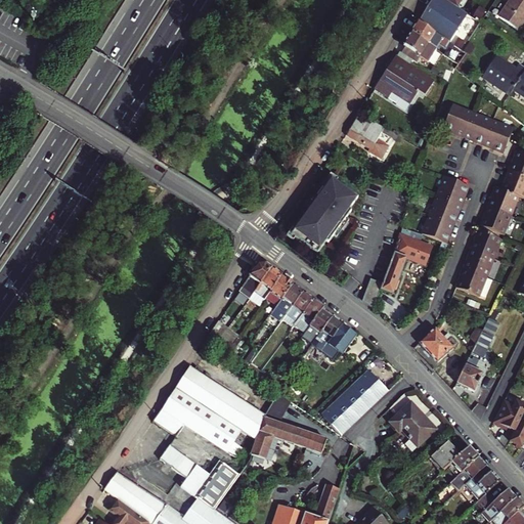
[(445,0),(433,0),(418,24),(449,44),(469,14),(460,8),(445,0)]
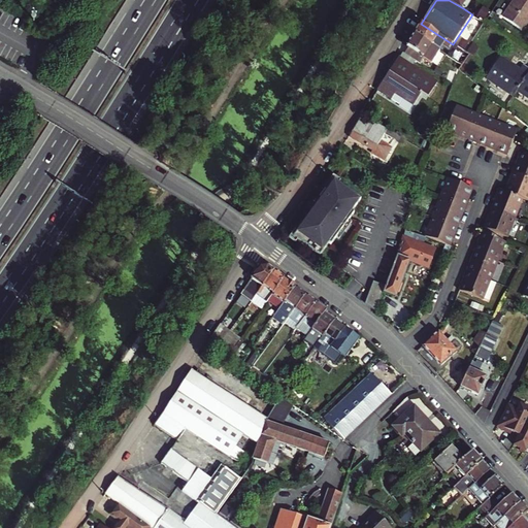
[(449,0),(463,8),(468,0),(449,0)]
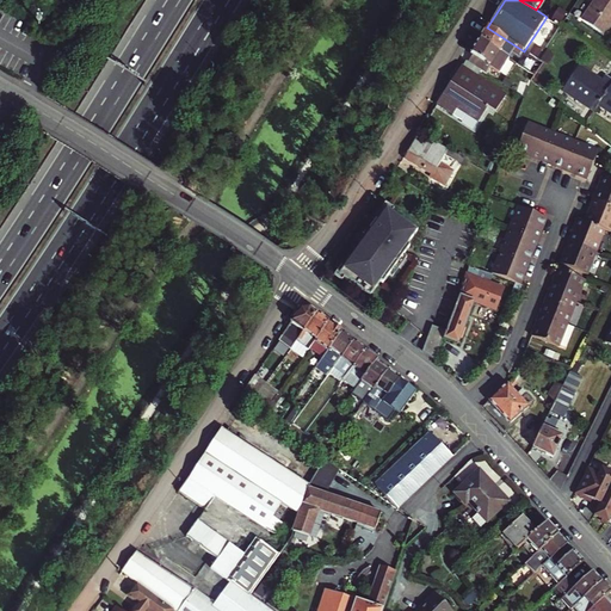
[(610,23),(610,0),(594,0),(581,20),(603,35),(610,23)]
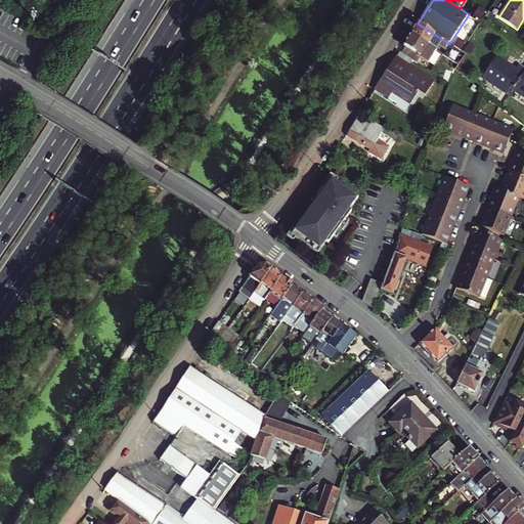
[(411,35),(436,50),(436,51),(439,46),(445,50),(447,47),(451,49),(453,46),(449,44),(418,24),(411,35)]
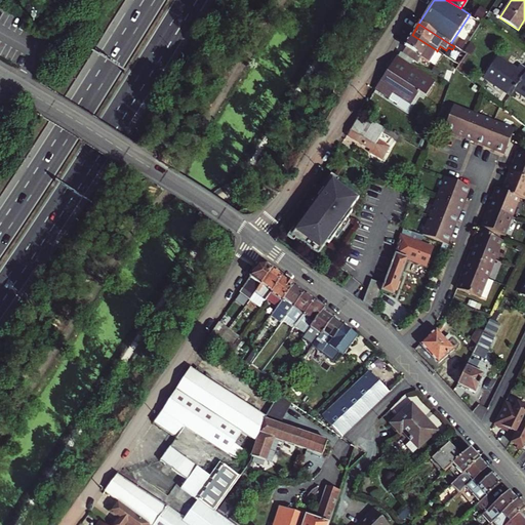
[(414,63),(418,55),(429,62),(437,50),(412,35),(404,46),(406,47),(402,53),(414,63)]
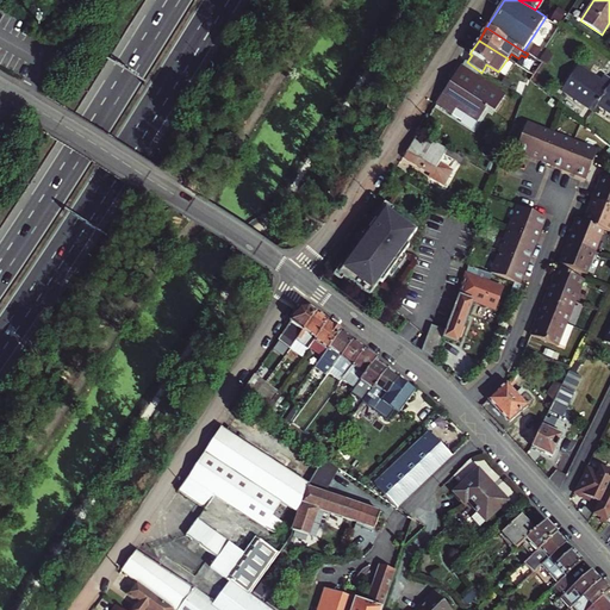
[(561,91),(592,111),(597,104),(609,83),(609,79),(603,74),(599,80),(578,66),(561,91)]
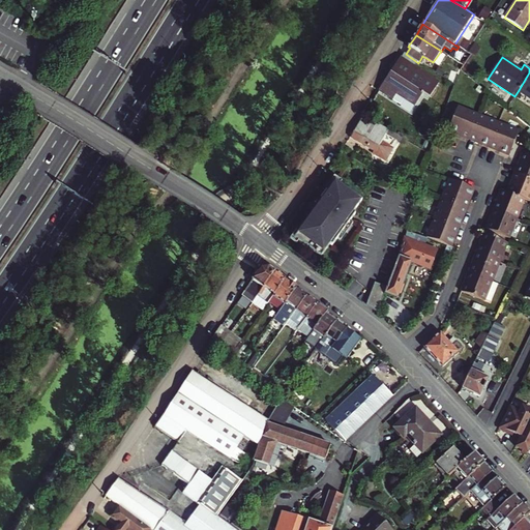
[(384,93),(393,99),(396,94),(415,106),(422,92),(431,97),(440,82),(400,58),(390,72),(394,76),(384,93)]
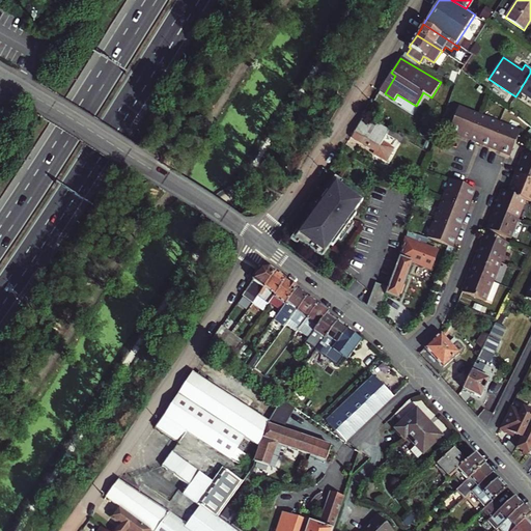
[(395,76),(391,73),(381,91),(385,93),(395,76)]
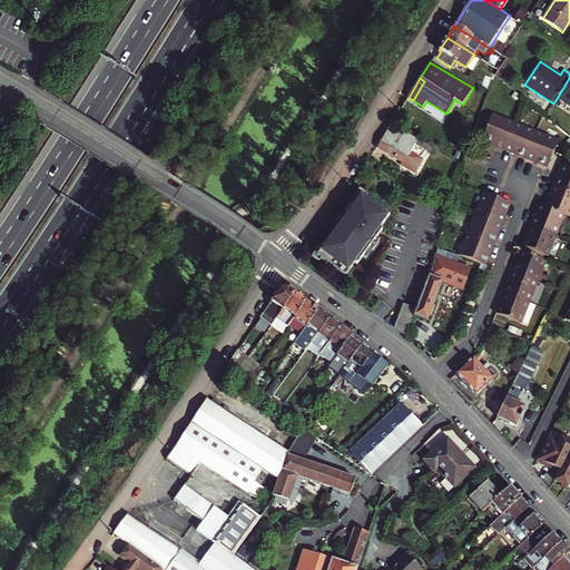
[(569,78),(558,97),(569,105),(569,78)]
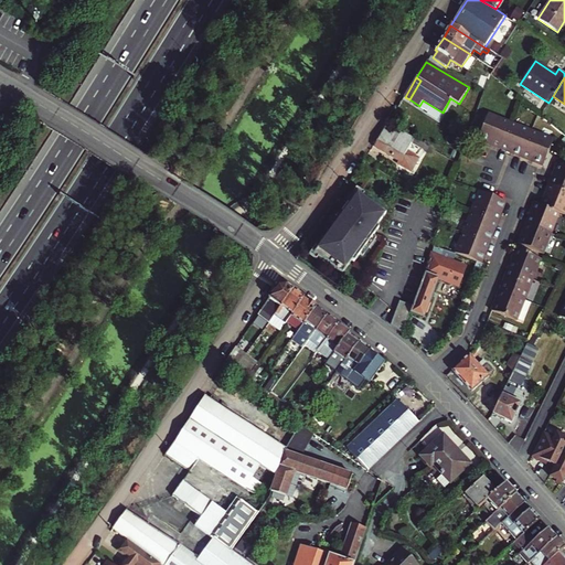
[(487,115),(477,140),(499,149),(509,124),(487,115)]
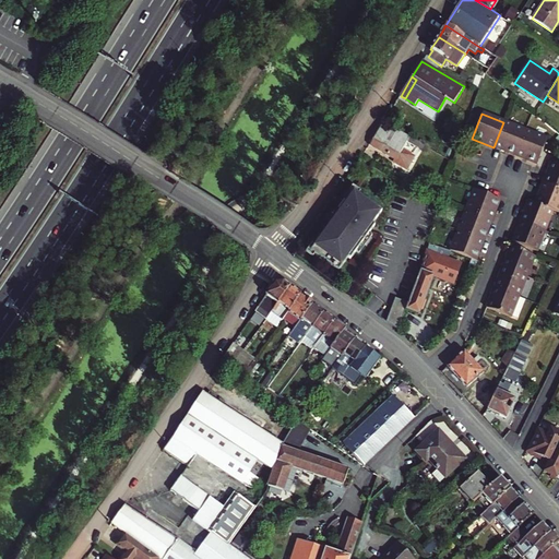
[(503,122),(494,147),(507,153),(515,156),(525,131),(503,122)]
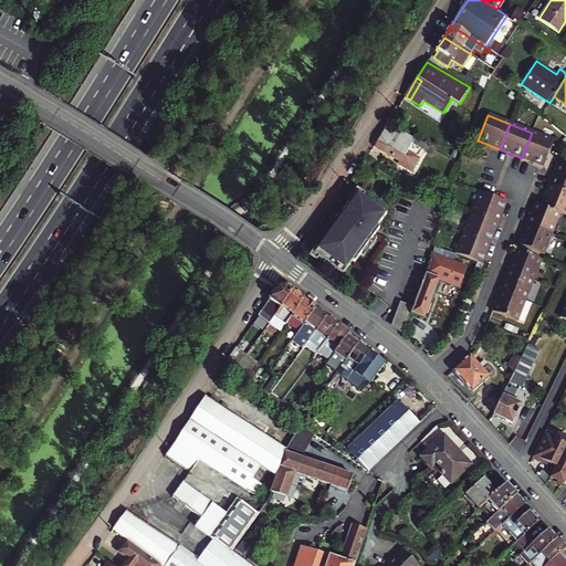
[(379,139),(374,147),(401,164),(400,166),(412,174),(420,160),(408,153),(412,145),(428,154),(430,149),(388,125),(379,139)]
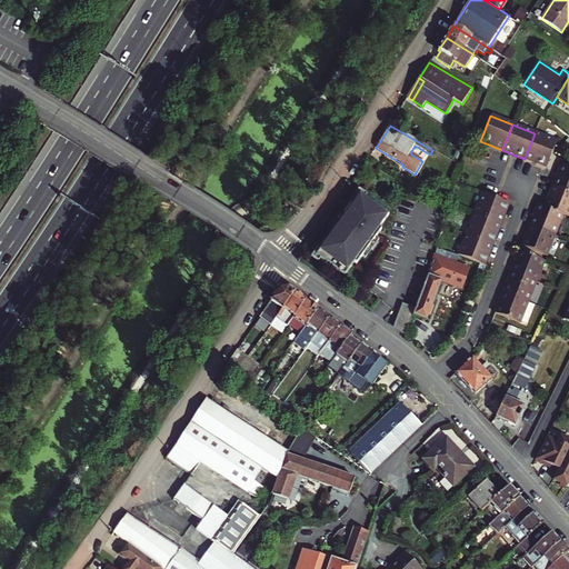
[(525,159),(532,161),(547,167),(557,142),(535,133),(525,159)]
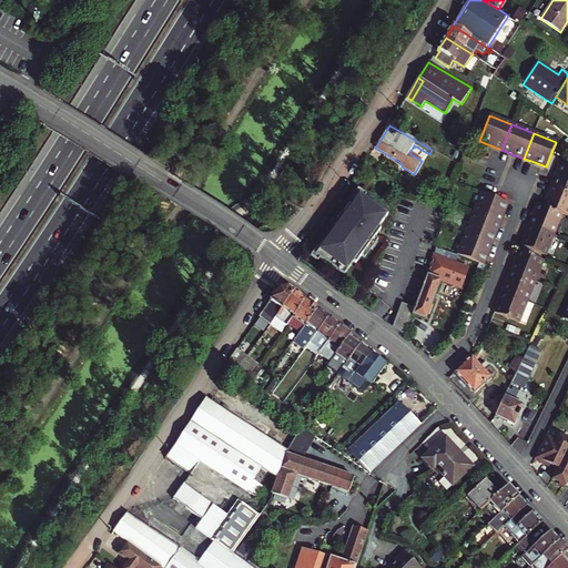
[(550,189),(567,194),(567,169),(560,166),(550,189)]
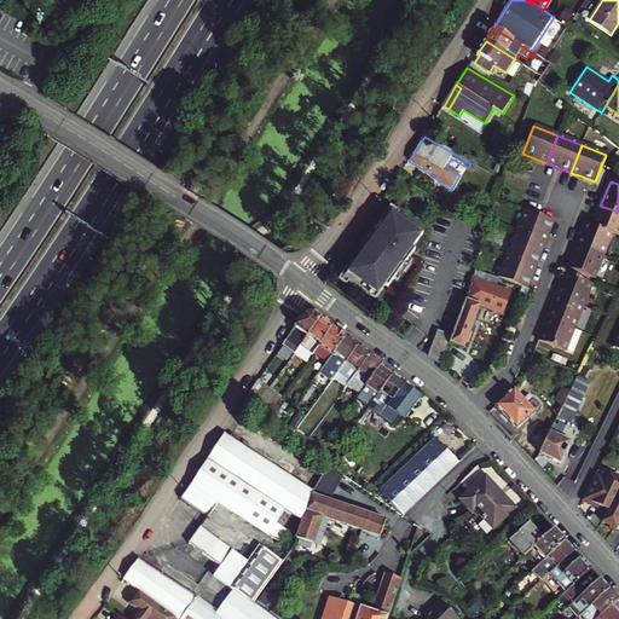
[(485,220),(490,213),(475,204),(472,212),(485,220)]
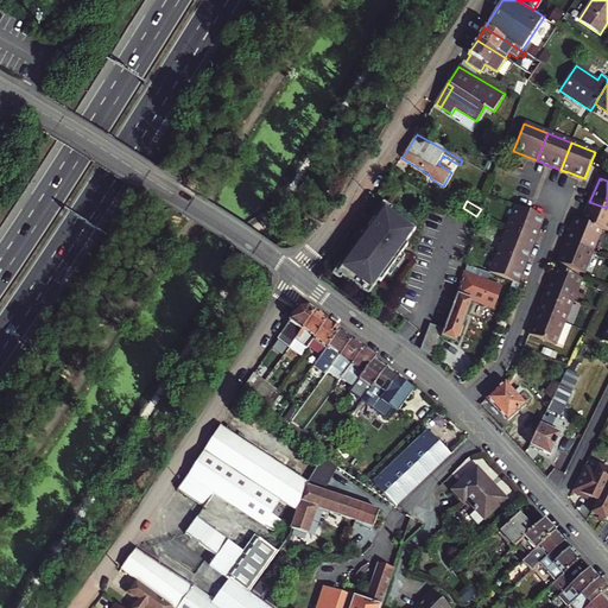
[(582,221),(603,230),(607,232),(607,208),(589,202),(582,221)]
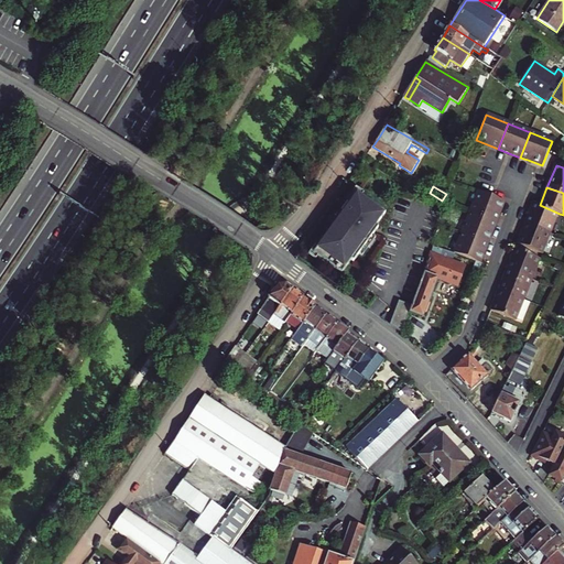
[(479,191),(470,212),(496,221),(503,201),(479,191)]
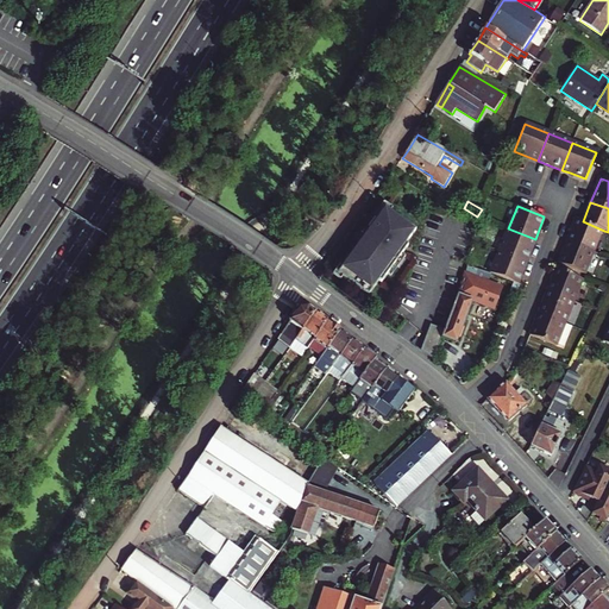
[(416,230),(385,208),(349,258),(350,259),(340,274),(370,295),(380,281),(382,283),(409,246),(407,244),(416,230)]
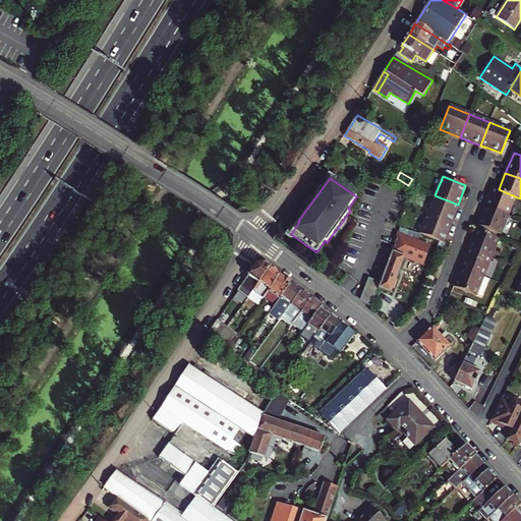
[(485,207),(509,217),(517,197),(499,189),(494,187),(485,207)]
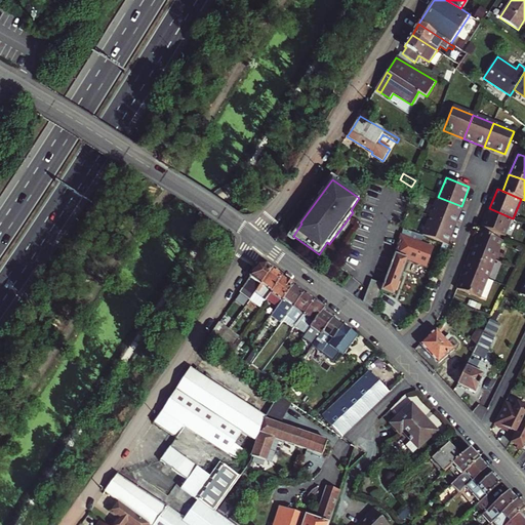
[(431,216),(453,226),(461,206),(438,197),(431,216)]
